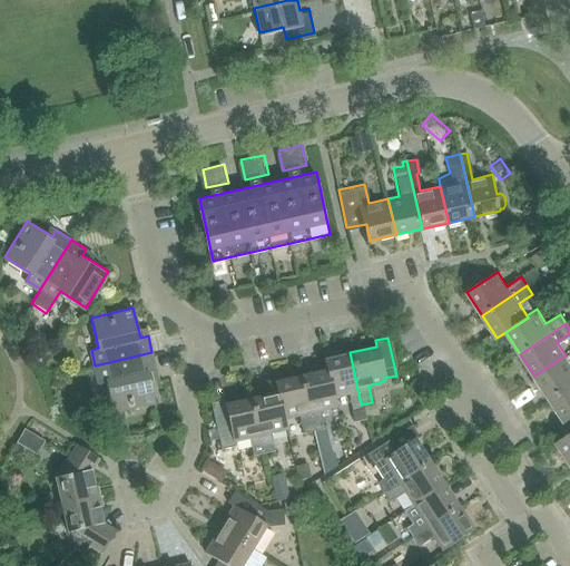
[(148,371),(156,369),(151,352),(95,366),(99,382),(106,381),(112,411),(155,401),(148,371)]
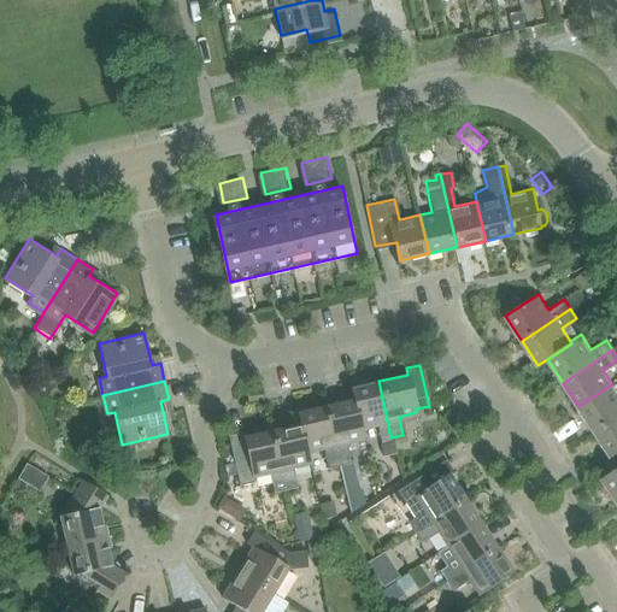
[(378,381),(352,387),(354,398),(360,425),(375,422),(380,442),(378,442),(381,454),(394,451),(391,437),(378,381)]
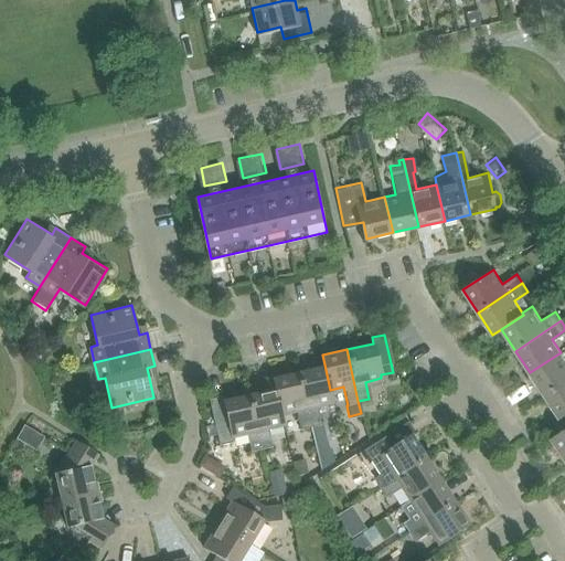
[(544,394),(564,380),(564,358),(561,352),(530,372),(544,394)]
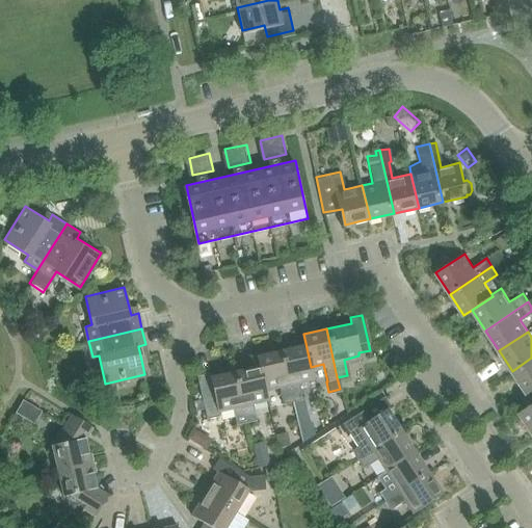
[(306,343),(281,349),(292,399),(302,397),(298,379),(313,376),(311,367),(306,343)]
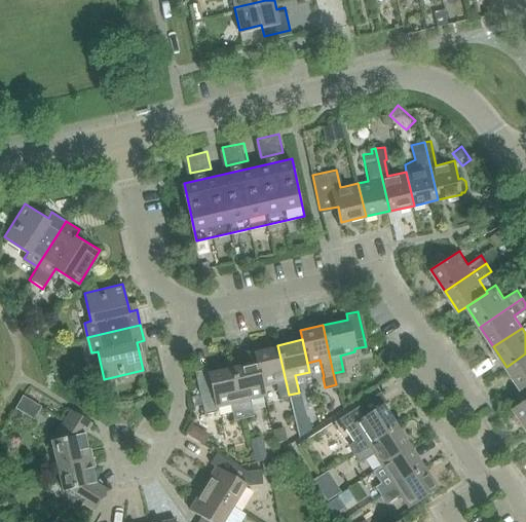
[(256,350),(254,350),(257,361),(262,383),(275,380),(278,398),(289,395),(277,345),(267,347),(266,344),(255,346),(256,350)]
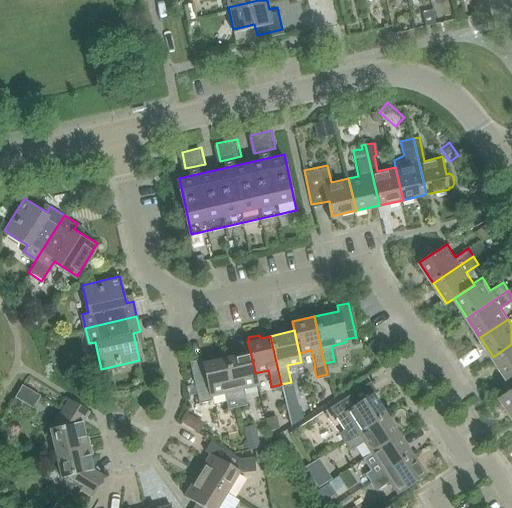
[(511,344),(493,357),(507,378),(511,374),(511,344)]
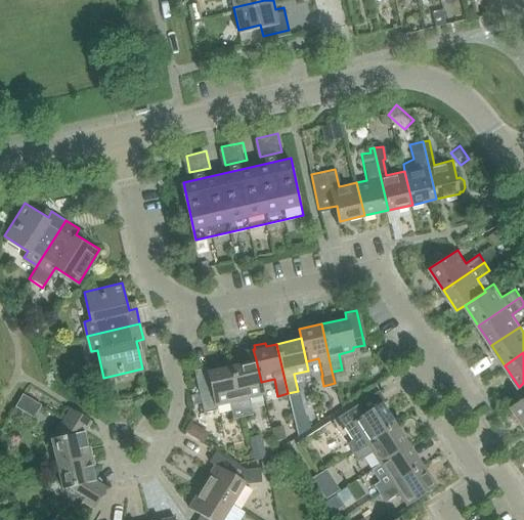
[(256,359),(232,364),(244,413),(253,410),(250,394),(263,391),(261,382),(256,359)]
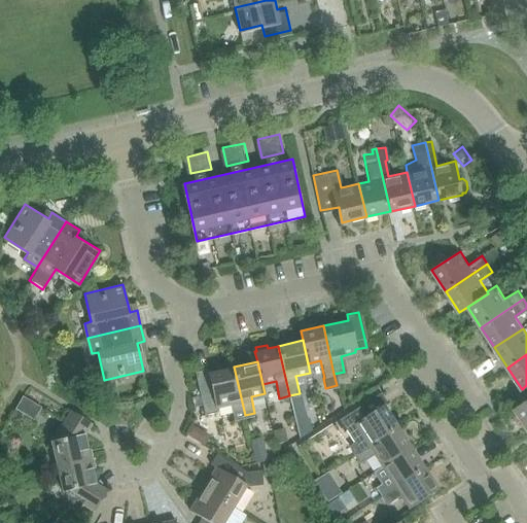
[(208,365),(195,370),(204,412),(217,409),(216,405),(231,402),(235,417),(245,415),(234,367),(210,373),(208,365)]
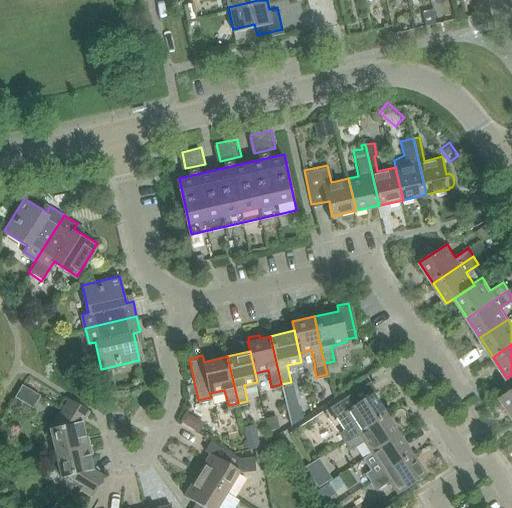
[(36,393),(43,381),(25,371),(18,383),(36,393)]
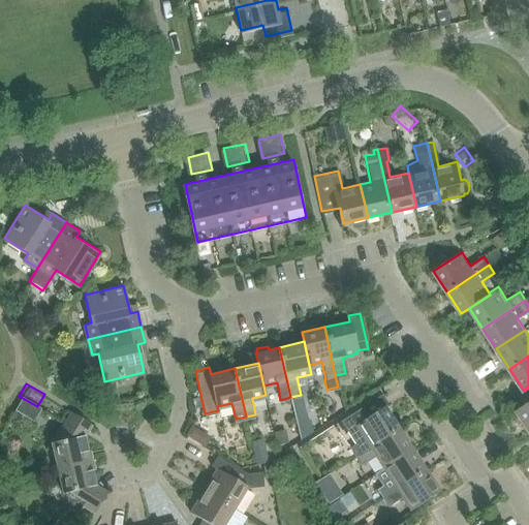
[(392,403),(383,392),(341,419),(356,441),(351,444),(358,454),(401,426),(387,405),(392,403)]
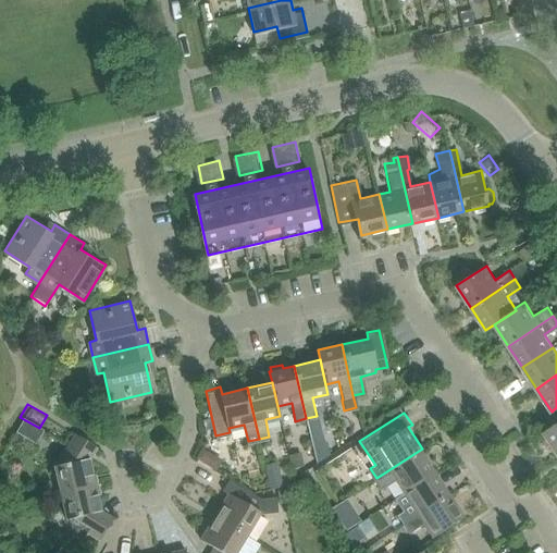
[(556,422),(543,432),(556,454),(556,422)]
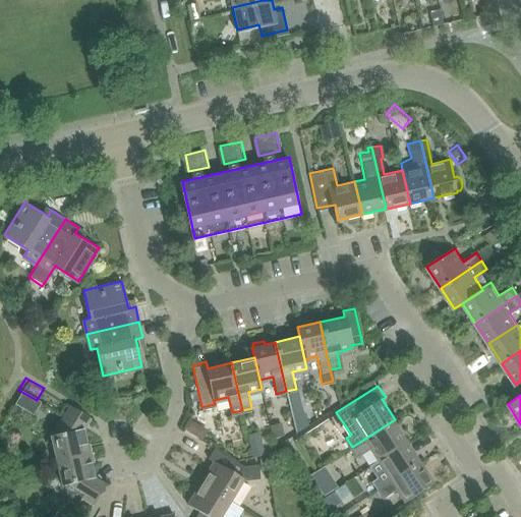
[(297,413),(314,409),(311,397),(294,400),(297,413)]
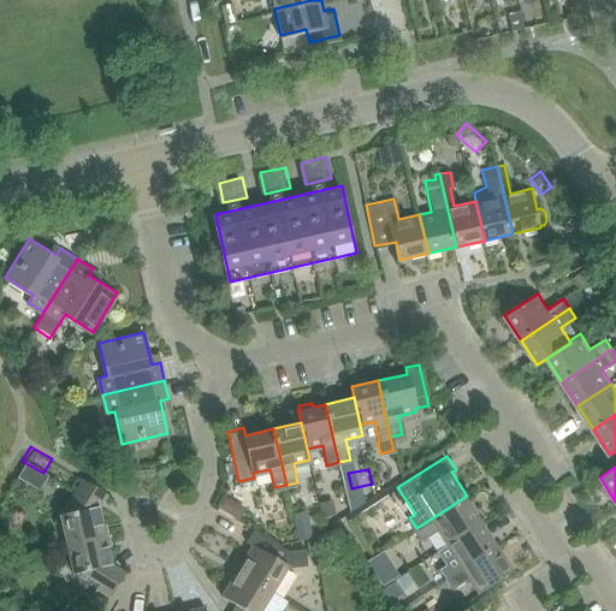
[(82,478),(75,490),(80,492),(70,510),(60,512),(67,543),(107,533),(101,504),(107,492),(82,478)]
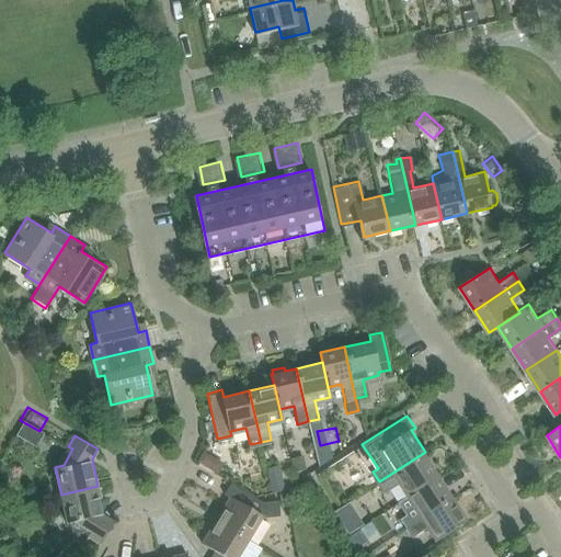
[(408,493),(438,473),(425,452),(379,481),(385,490),(400,480),(408,493)]
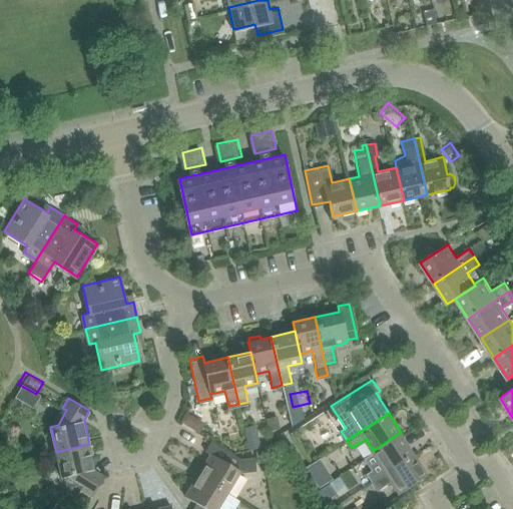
[(373,479),(414,452),(401,432),(373,451),(381,462),(367,471),(373,479)]
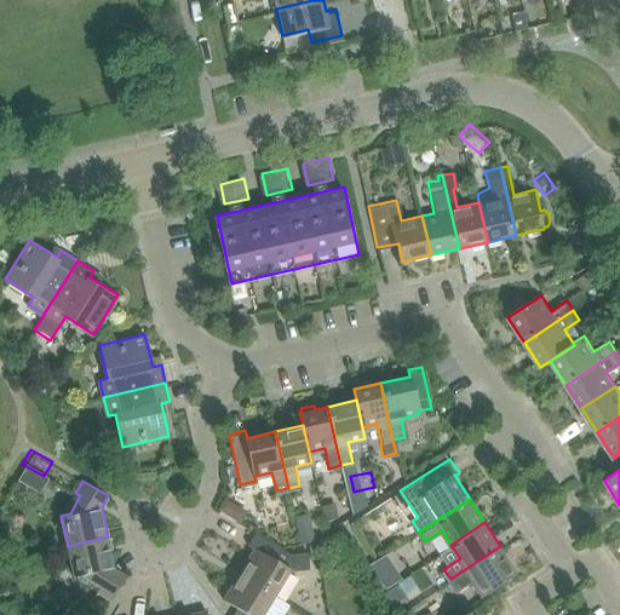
[(253,547),(239,573),(274,595),(288,569),(309,568),(308,552),(291,553),(256,532),(248,544),(253,547)]
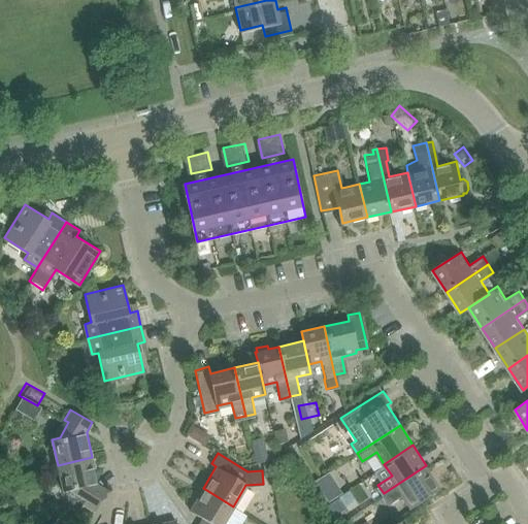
[(96,510),(107,488),(98,482),(92,457),(58,465),(63,489),(71,487),(87,496),(84,502),(94,509),(96,510)]
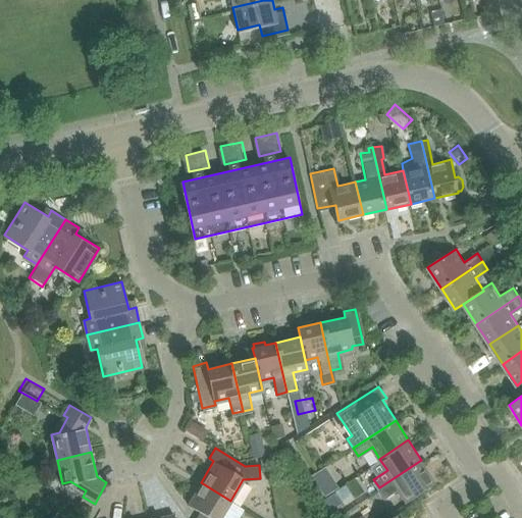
[(406,500),(434,481),(421,460),(379,487),(384,497),(399,487),(406,500)]
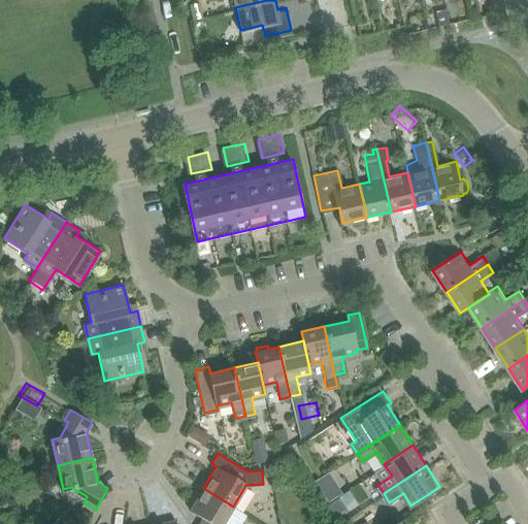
[(203,488),(190,510),(202,516),(196,523),(222,523),(233,506),(203,488)]
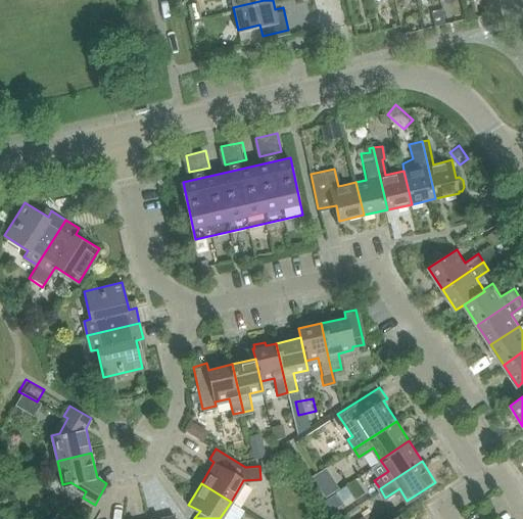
[(367,503),(353,511),(358,518),(363,518),(373,514),(367,503)]
